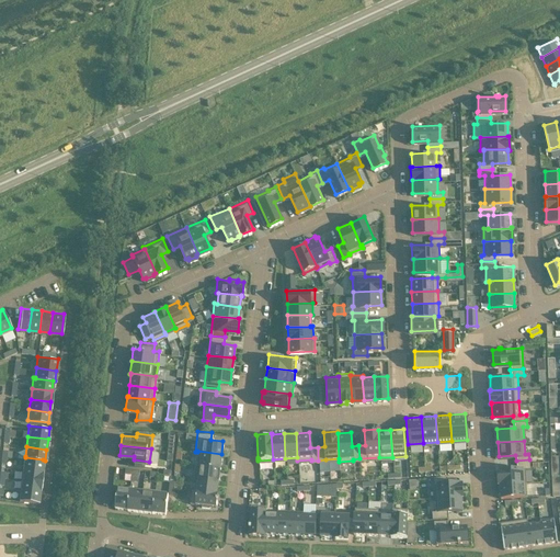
[(196,464),(219,466),(221,454),(197,451),(197,452),(196,463),(196,464)]
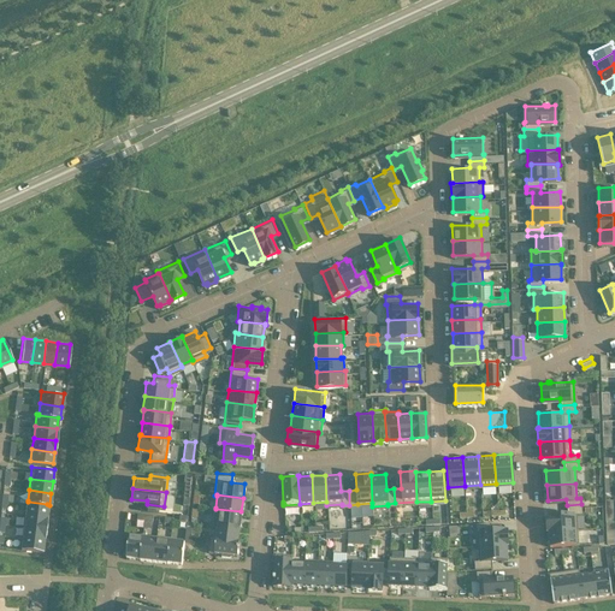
[(28,502),(28,500),(25,500),(24,512),(46,516),(47,504),(28,502)]
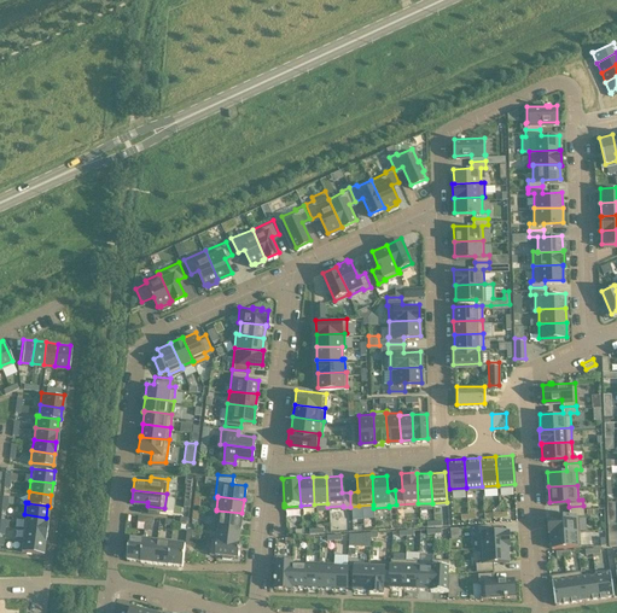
[(583,513),(583,506),(569,507),(569,514),(547,515),(548,531),(549,531),(549,530),(578,529),(577,513),(583,513)]
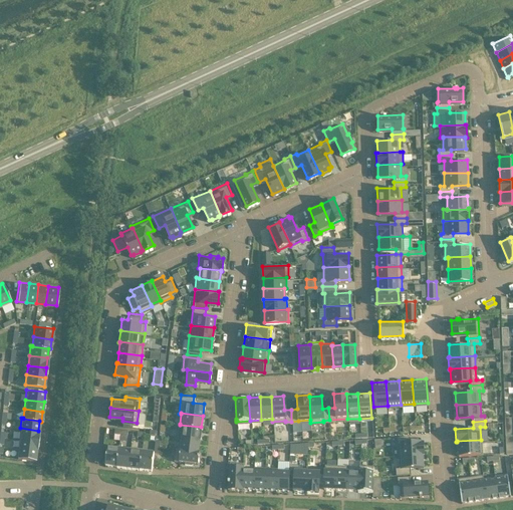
[(199,438),(201,427),(180,425),(180,424),(178,424),(176,436),(179,436),(199,438)]
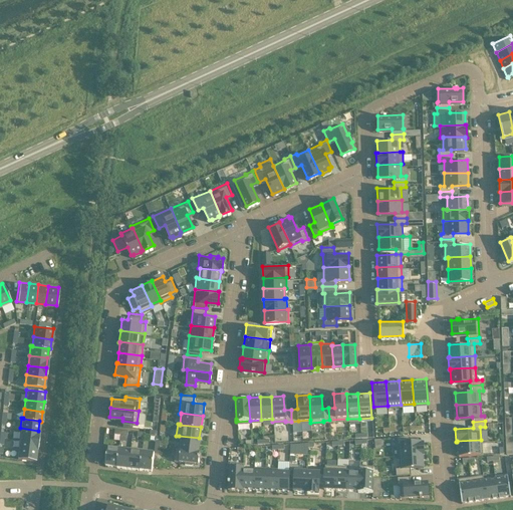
[(18,438),(37,440),(38,431),(20,428),(19,436),(18,438)]
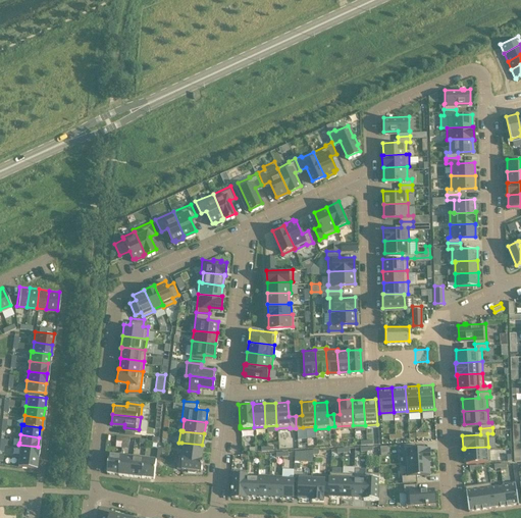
[(403,442),(404,461),(428,459),(428,460),(429,460),(428,447),(415,448),(415,441),(403,442)]
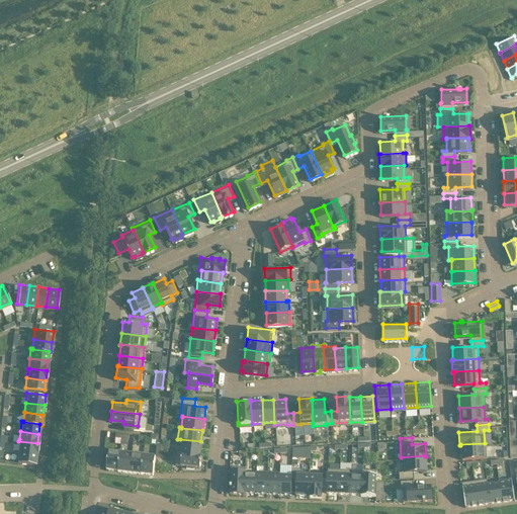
[(180,439),(178,450),(199,453),(199,452),(200,441),(180,439)]
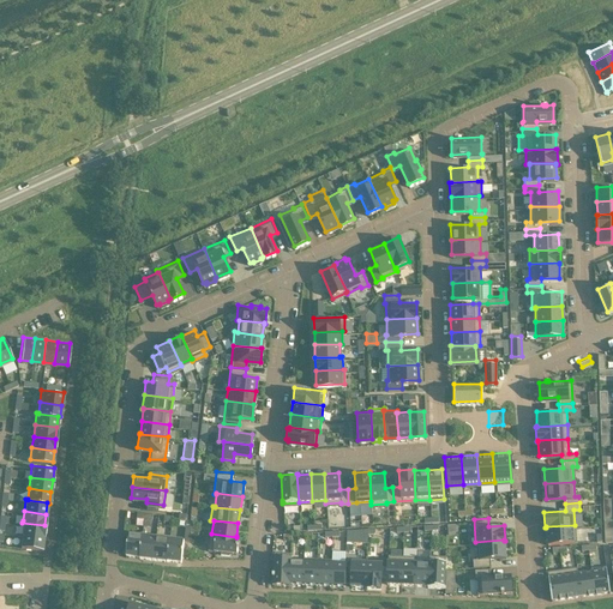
[(43,537),(44,525),(22,523),(20,534),(43,537)]
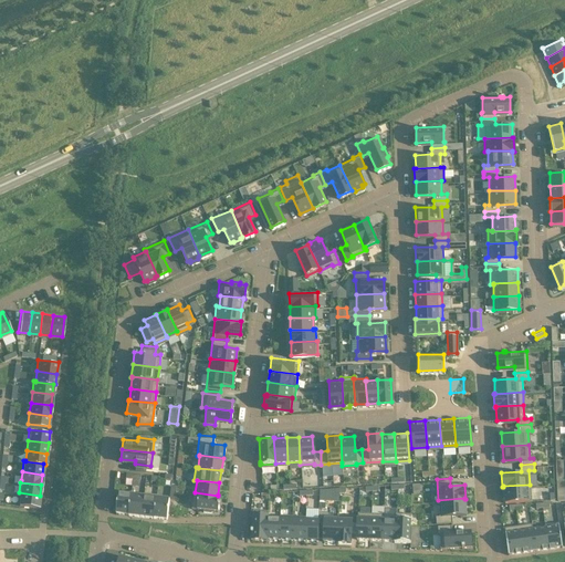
[(503,486),(503,487),(504,500),(531,498),(530,485),(503,486)]
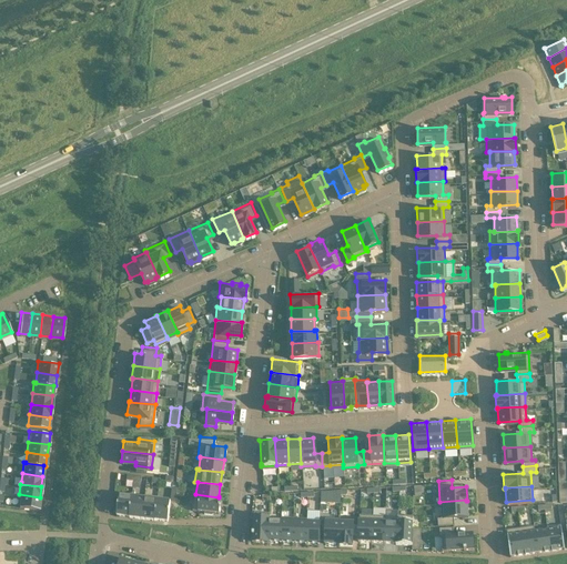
[(115,512),(128,513),(129,513),(131,493),(118,491),(117,497),(115,497),(114,505),(115,505),(115,512)]
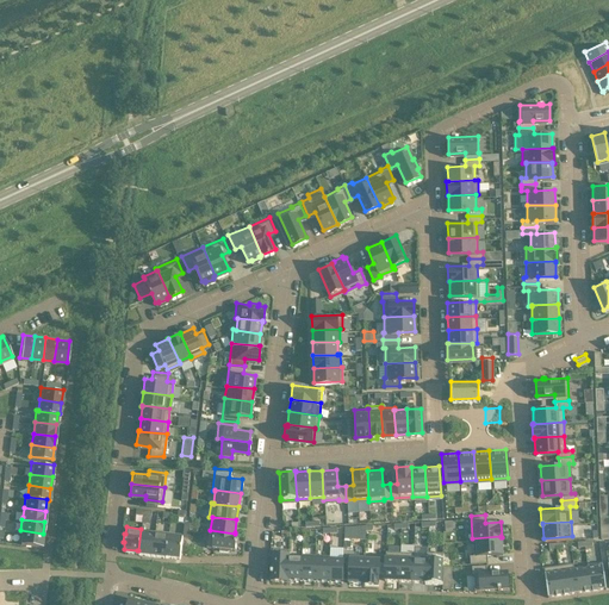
[(167,532),(168,532),(168,529),(154,528),(154,530),(151,553),(166,555),(166,554),(165,554),(167,532)]
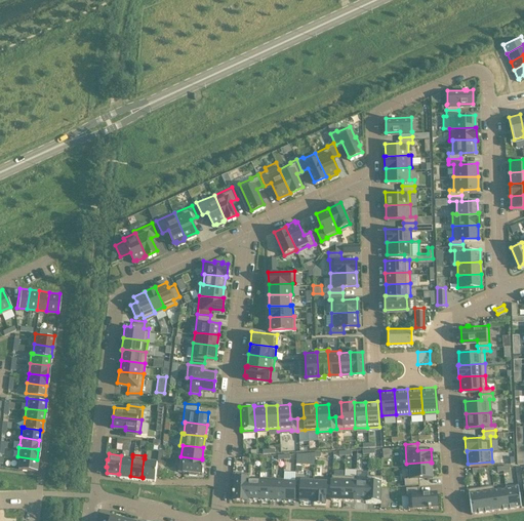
[(119,474),(118,474),(118,475),(130,476),(132,456),(121,455),(119,474)]
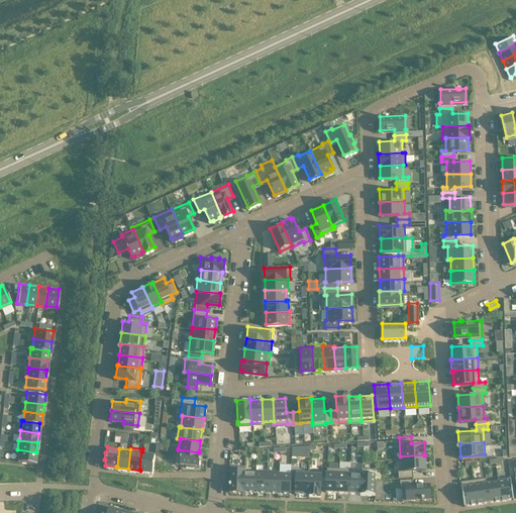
[(200,451),(199,451),(199,452),(178,449),(176,448),(175,462),(185,463),(185,465),(192,466),(193,464),(198,465),(200,451)]
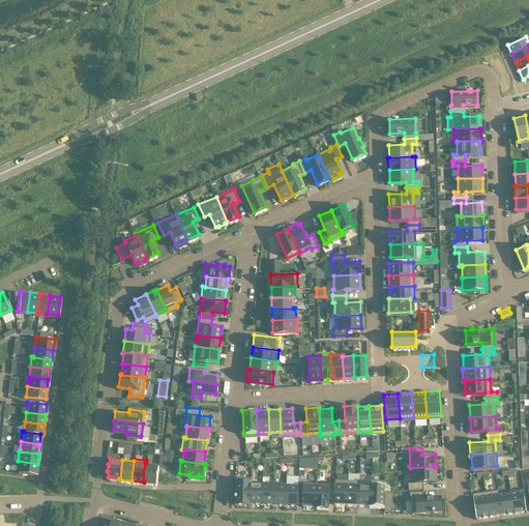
[(37,464),(18,461),(17,471),(36,473),(37,464)]
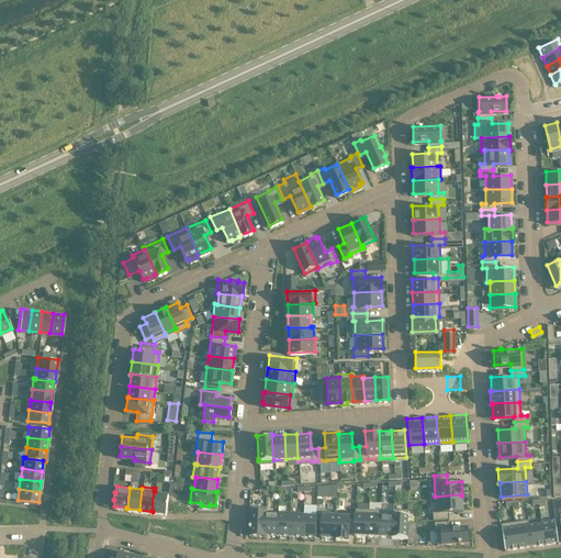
[(163,492),(155,491),(154,491),(152,511),(153,511),(165,512),(167,493),(167,492),(163,492)]
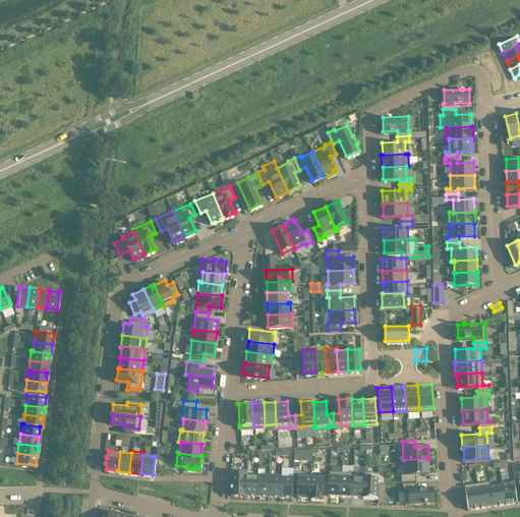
[(428,471),(427,459),(427,458),(403,460),(404,472),(400,472),(401,479),(415,478),(415,472),(428,471)]
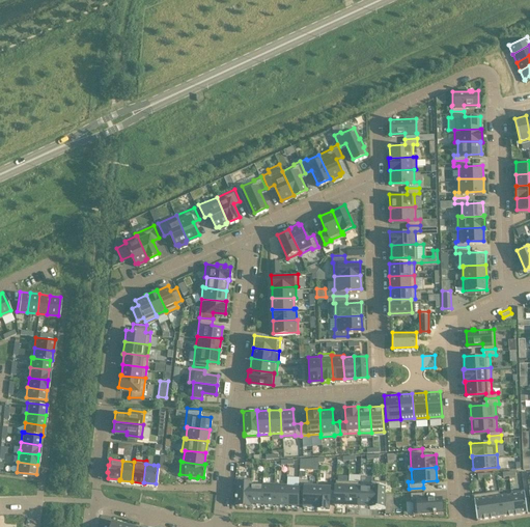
[(250,482),(251,476),(236,476),(235,495),(234,495),(234,498),(235,498),(235,503),(249,503),(250,502),(249,502),(250,482)]
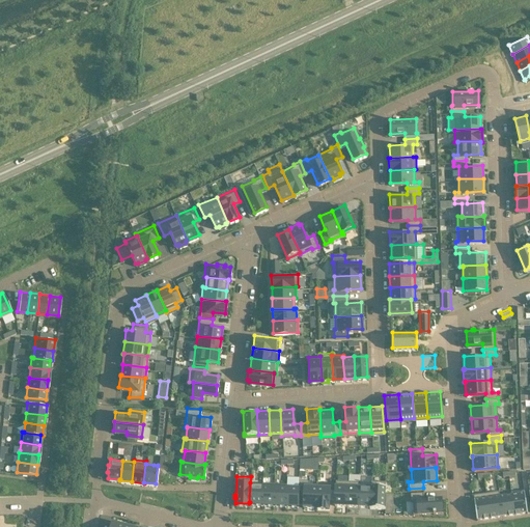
[(334,503),(346,503),(347,478),(335,478),(334,503)]
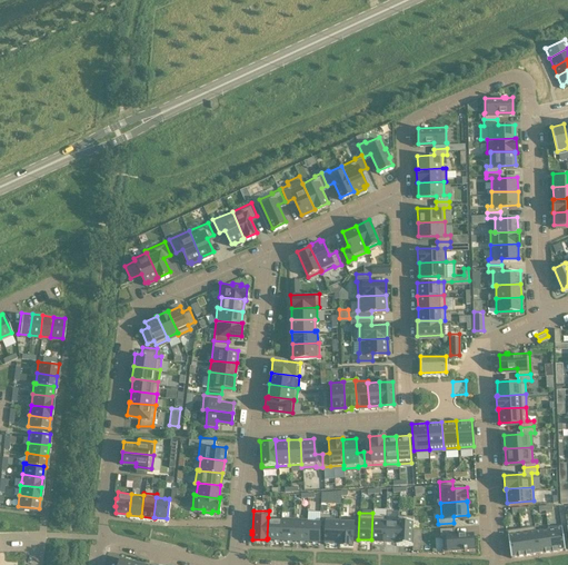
[(372,513),(371,539),(384,541),(385,516),(386,516),(386,514),(372,513)]
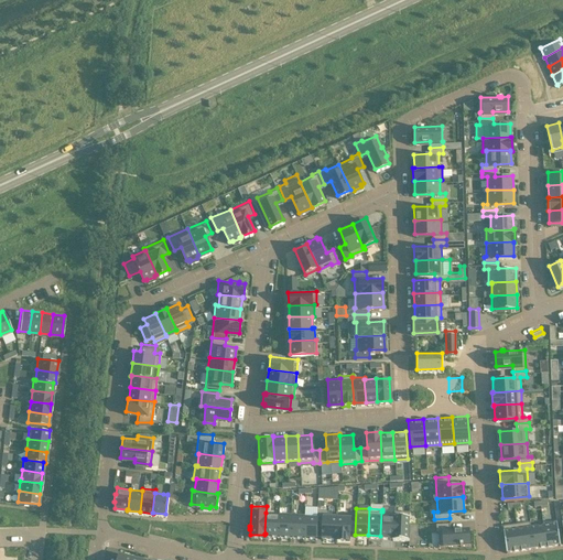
[(394,513),(393,537),(408,538),(408,537),(408,515),(409,515),(409,509),(393,508),(393,513),(394,513)]
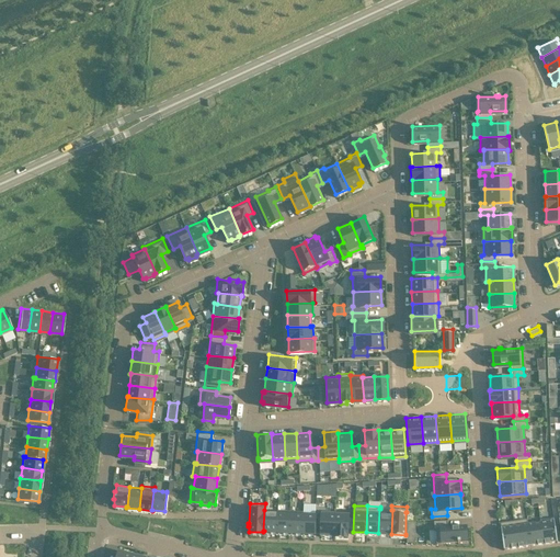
[(276,508),(276,511),(275,532),(288,532),(289,509),(276,508)]
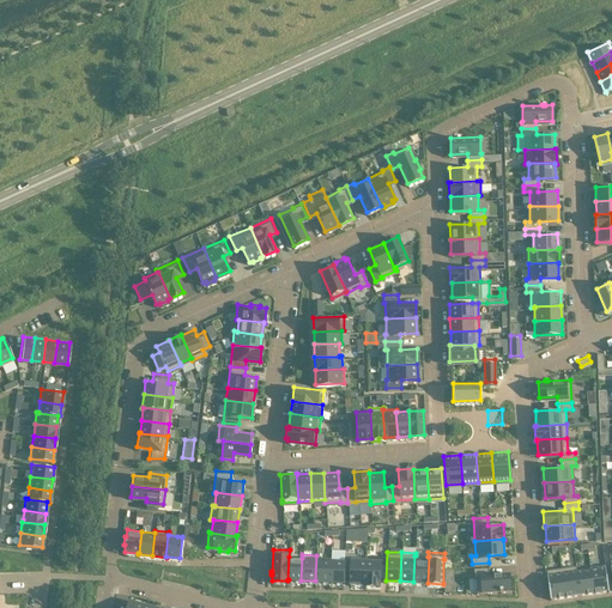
[(329,559),(331,559),(331,555),(316,555),(315,581),(328,582),(329,559)]
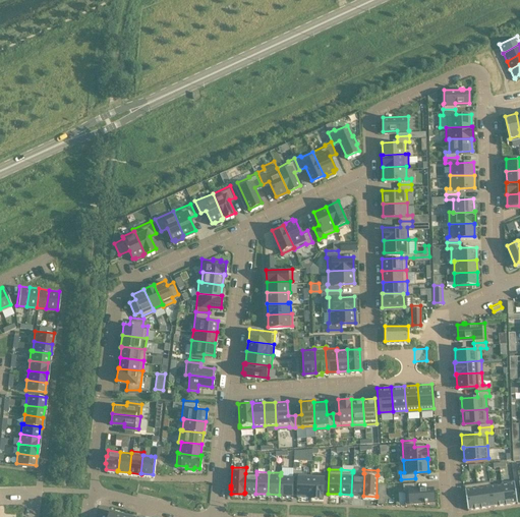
[(310,475),(310,472),(298,472),(296,495),(308,496),(309,496),(310,475)]
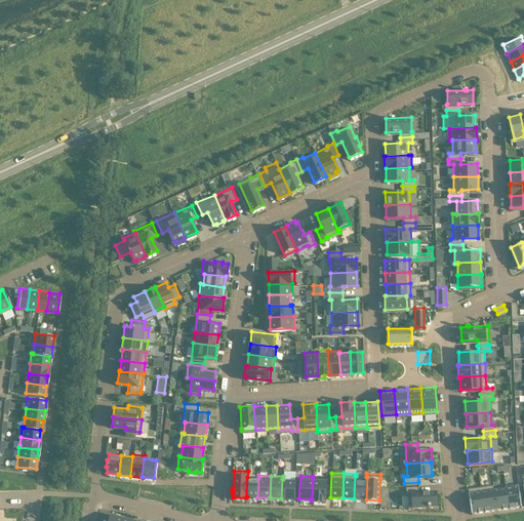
[(364,499),(366,499),(367,477),(366,477),(356,476),(355,476),(354,498),(364,498),(364,499)]
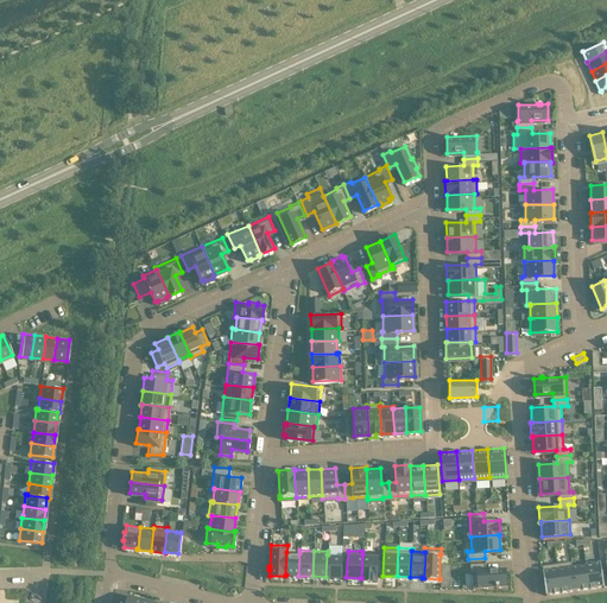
[(286,575),(298,576),(299,553),(286,552),(285,575),(286,575)]
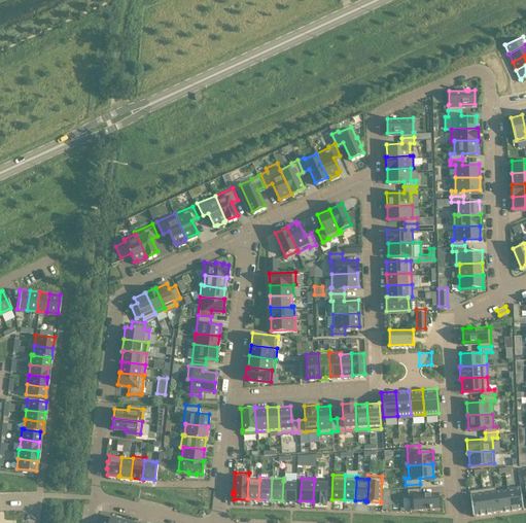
[(295,481),(284,481),(283,481),(282,500),(294,500),(295,481)]
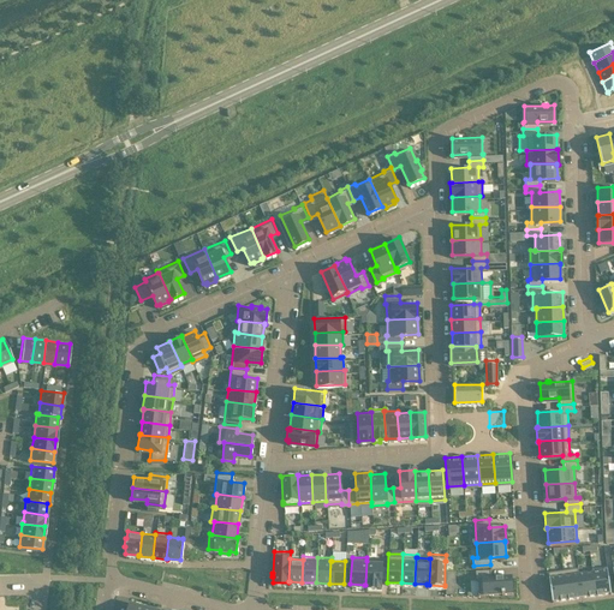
[(365,585),(364,585),(364,586),(380,587),(381,561),(367,561),(365,585)]
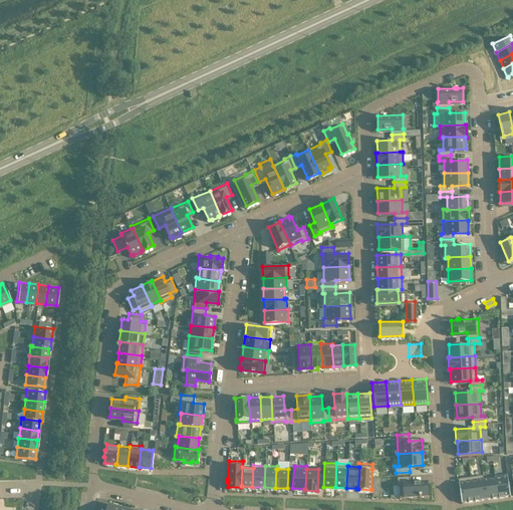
[(494,474),(494,476),(497,495),(509,493),(509,494),(510,494),(506,472),(494,474)]
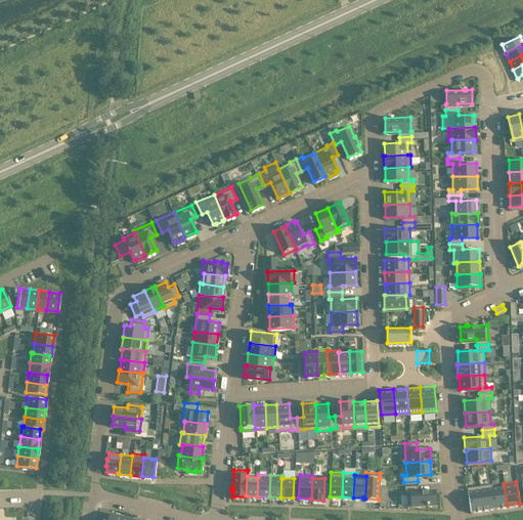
[(491,482),(479,484),(482,508),(494,507),(491,487),(492,487),(491,482)]
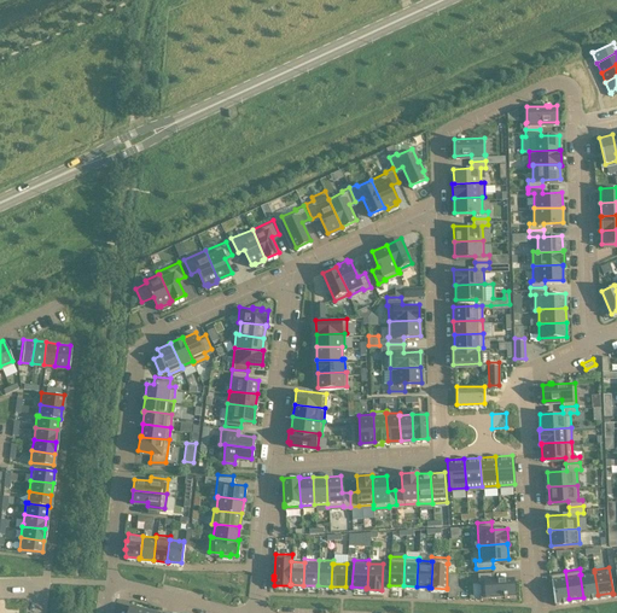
[(479,579),(481,595),(504,594),(504,595),(506,595),(506,594),(513,593),(512,577),(493,578),(492,570),(477,571),(478,579),(479,579)]
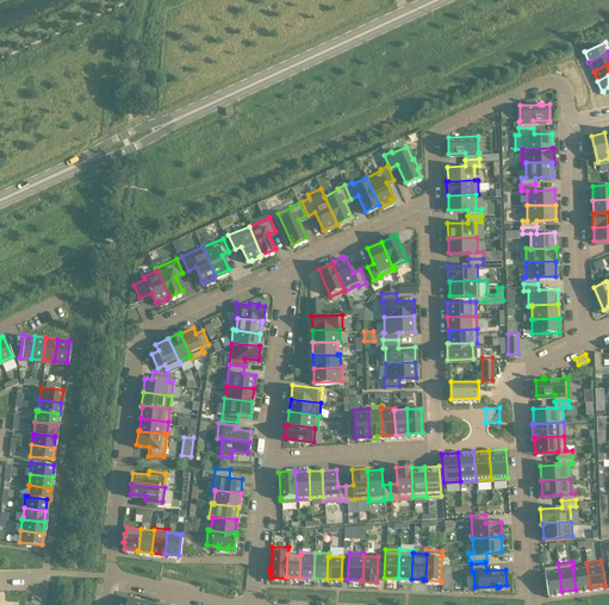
[(547,593),(561,591),(558,563),(542,565),(547,594),(548,594),(547,593)]
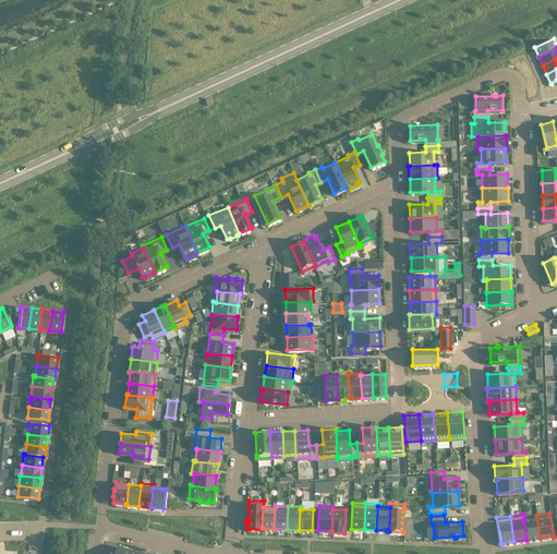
[(527,540),(540,538),(536,517),(524,519),(523,519),(527,540)]
